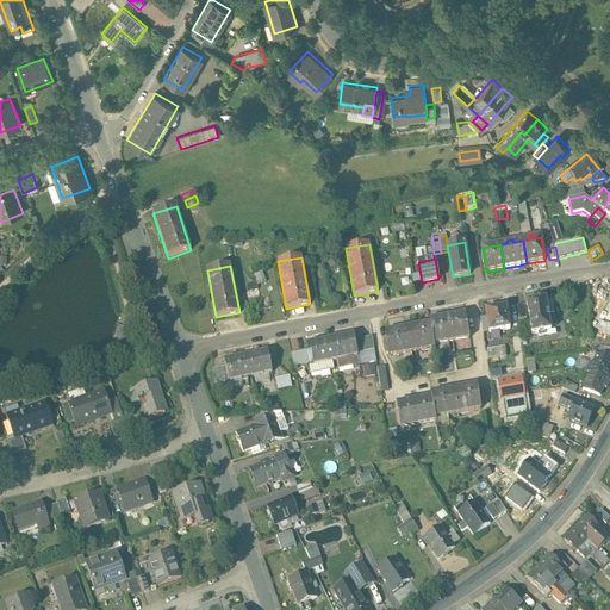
[(546,300),(527,304),(531,334),(539,332),(539,336),(546,335),(545,332),(548,331),(548,332),(549,334),(551,335),(552,335),(553,334),(554,332),(555,331),(555,330),(552,313),(554,313),(552,299),(546,300)]
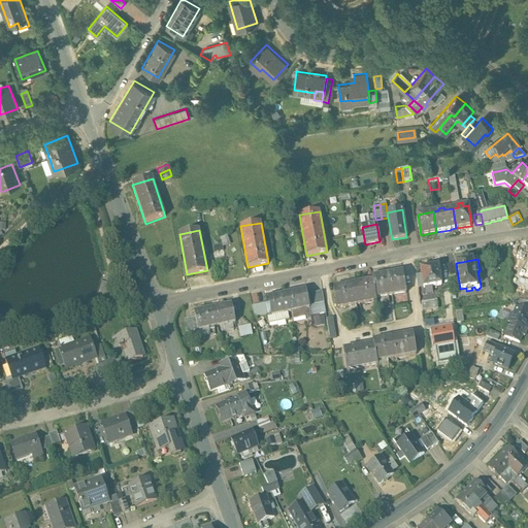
[(455,263),(448,264),(450,276),(457,275),(455,263)]
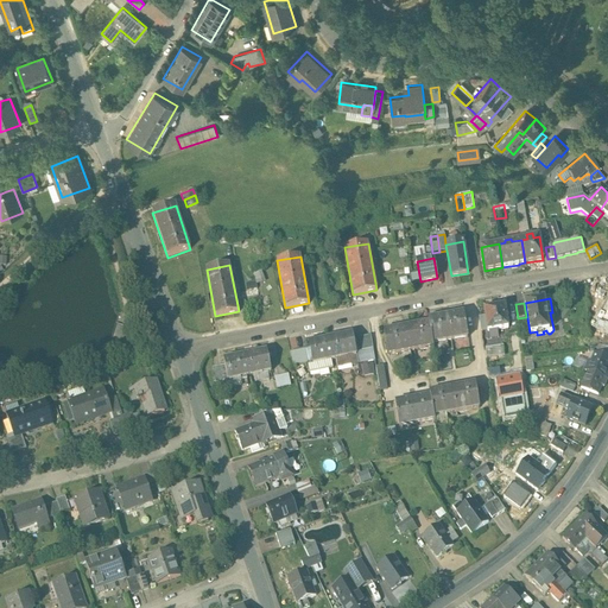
[(505,306),(485,309),(488,330),(508,327),(505,306)]
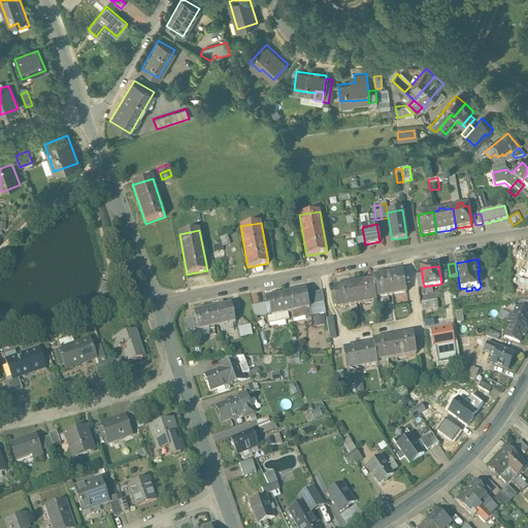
[(403,271),(372,276),(372,279),(375,297),(376,297),(406,292),(403,271)]
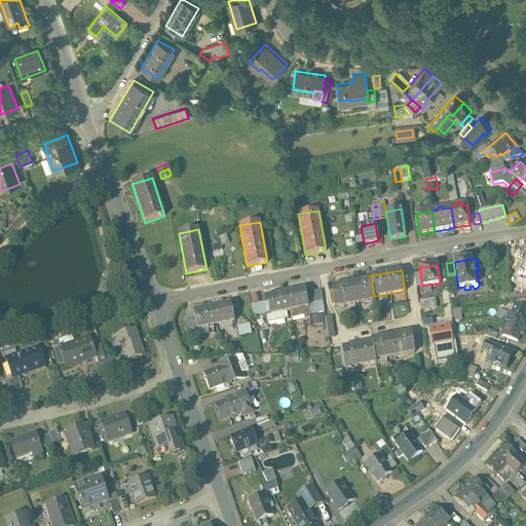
[(371,278),(332,286),(335,306),(375,299),(375,296),(374,296),(371,278)]
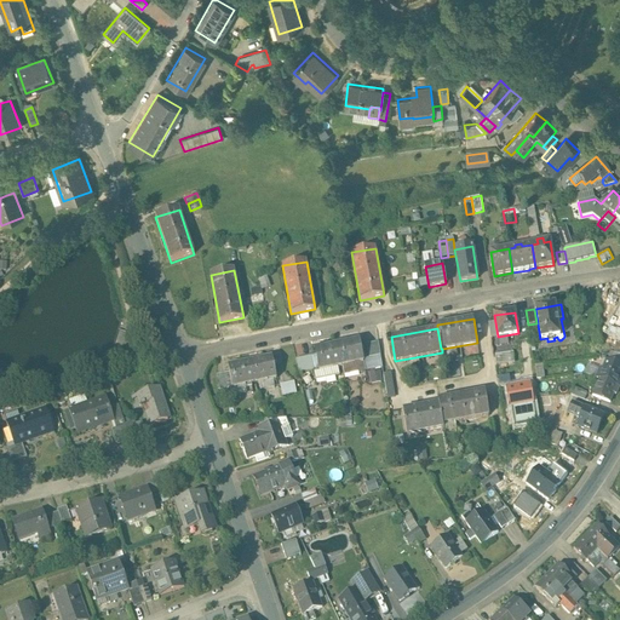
[(360,339),(338,344),(342,365),(344,373),(366,368),(363,360),(360,339)]
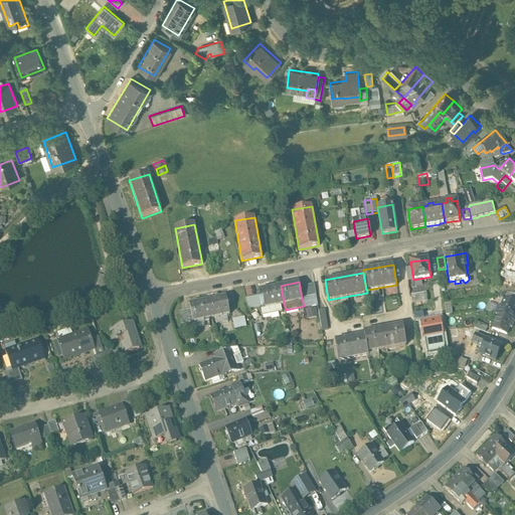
[(314,283),(302,286),(304,297),(316,294),(314,283)]
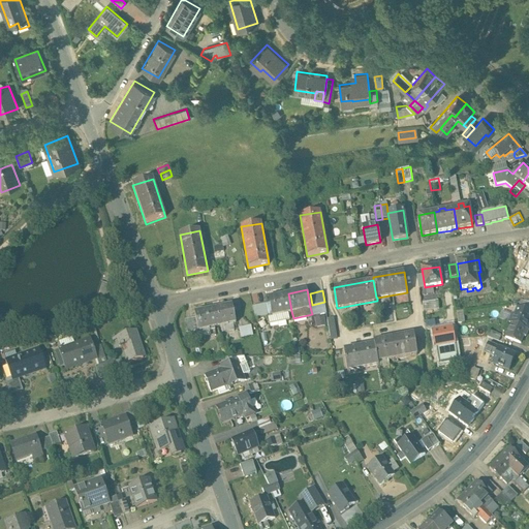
[(288,293),(274,297),(274,294),(269,296),(271,306),(269,306),(270,313),(272,312),(273,314),(291,311),(288,293)]
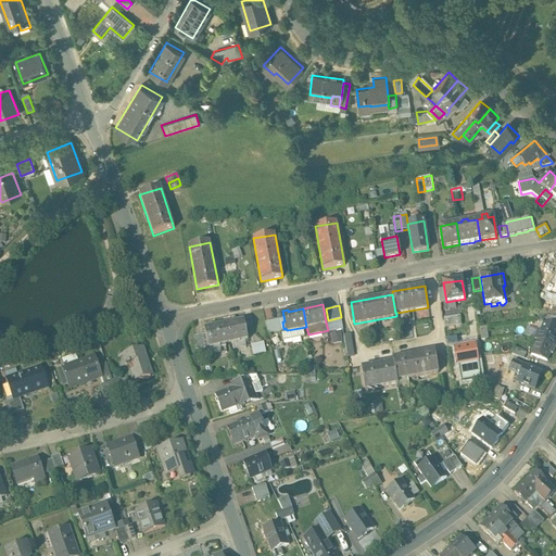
[(444,316),(444,326),(462,324),(460,314),(444,316)]
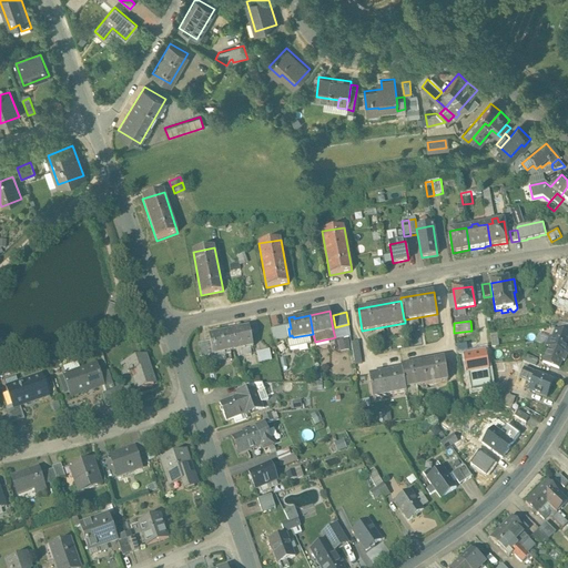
[(271,327),(274,340),(287,337),(285,325),(271,327)]
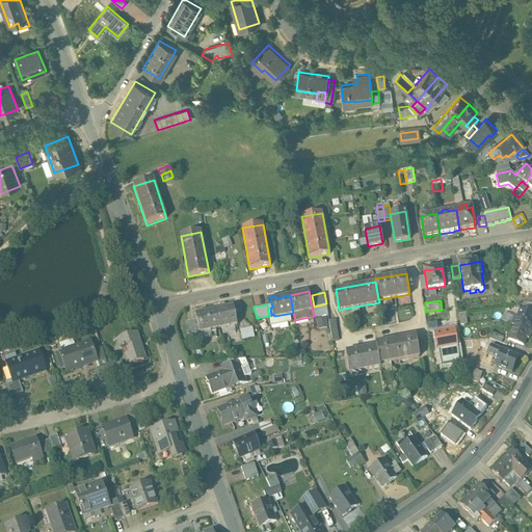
[(234,307),(215,311),(218,327),(237,324),(234,307)]
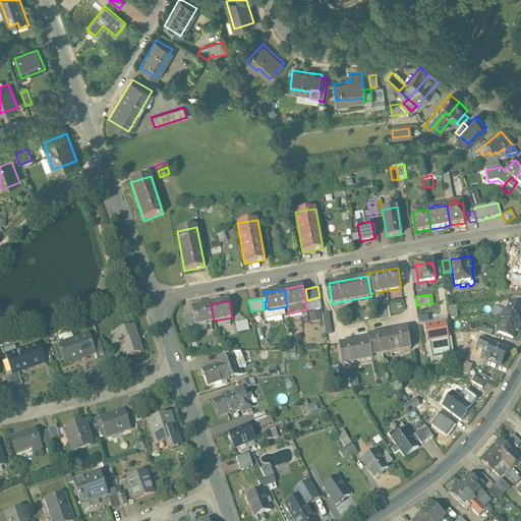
[(520,316),(520,307),(509,303),(507,310),(504,309),(502,317),(503,317),(520,325),(520,322),(520,316),(520,317),(520,316)]
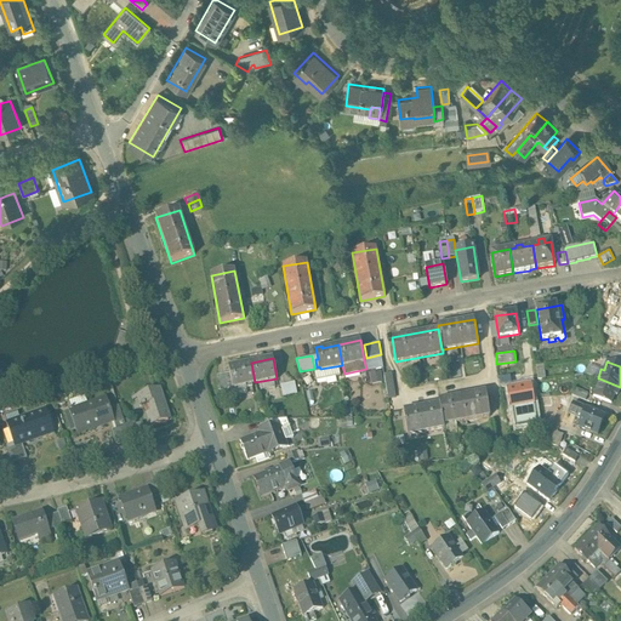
[(251,363),(228,366),(229,371),(233,387),(255,382),(251,363)]
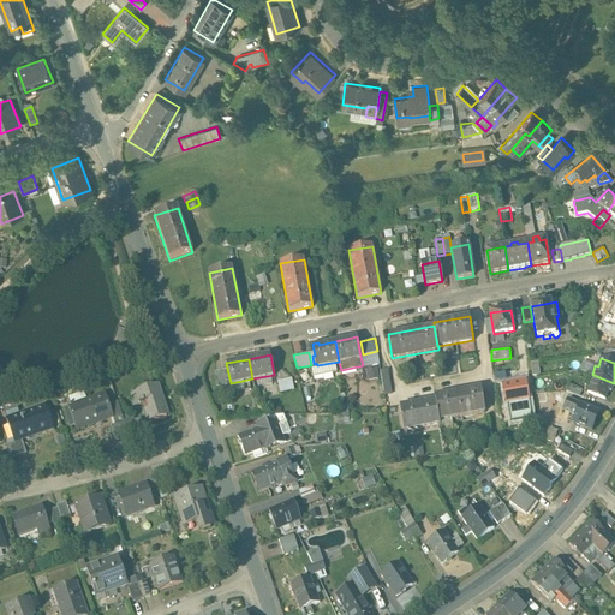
[(376,366),(368,369),(369,378),(377,376),(376,366)]
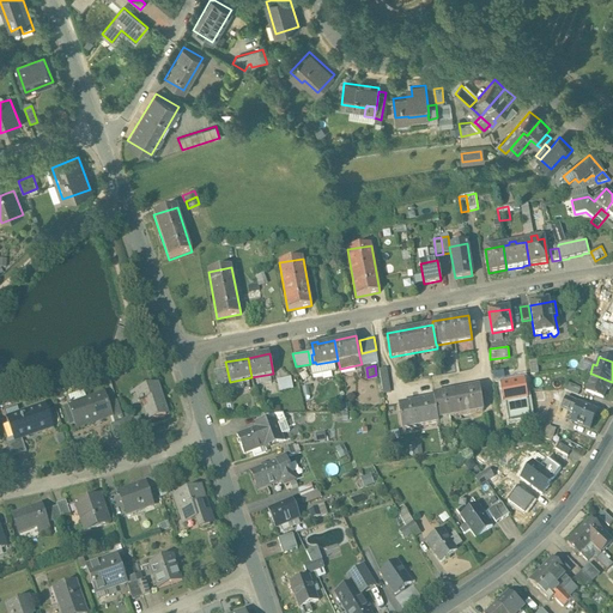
[(226,366),(214,369),(217,384),(230,382),(226,366)]
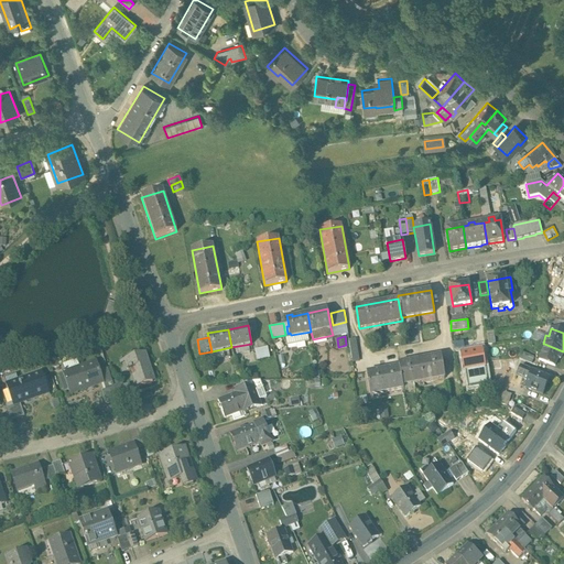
[(355,338),(349,339),(353,360),(359,359),(355,338)]
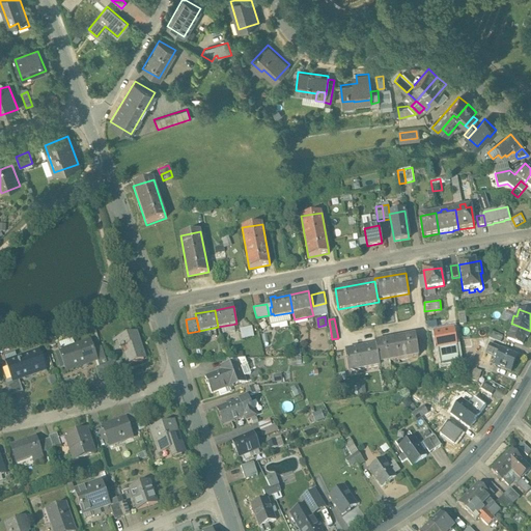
[(530,331),(512,324),(507,338),(523,344),(526,337),(527,337),(530,331)]
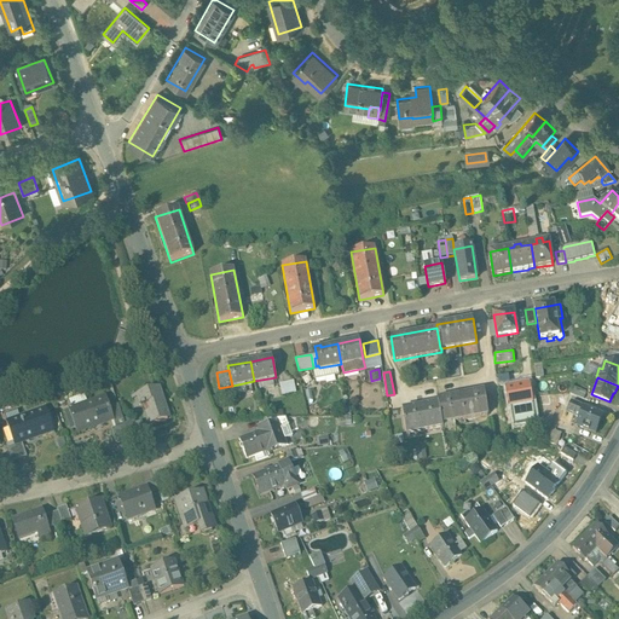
[(298,379),(285,380),(288,394),(301,392),(300,385),(299,386),(298,379)]
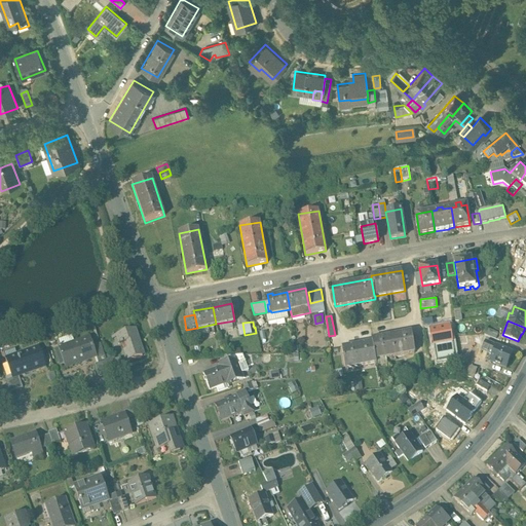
[(135,328),(116,334),(119,342),(119,343),(120,344),(122,344),(127,360),(142,354),(137,339),(138,338),(135,328)]
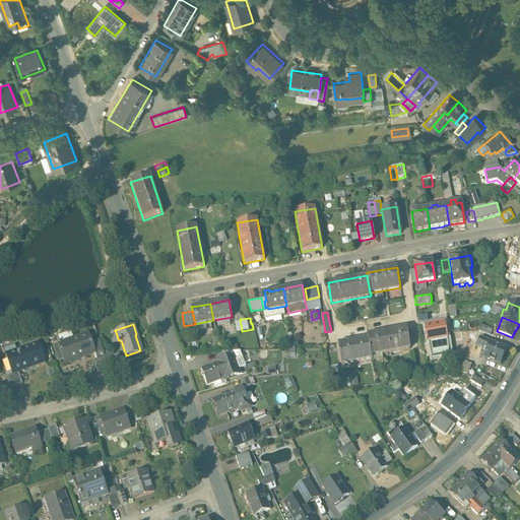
[(493,329),(481,324),(478,330),(490,335),(493,329)]
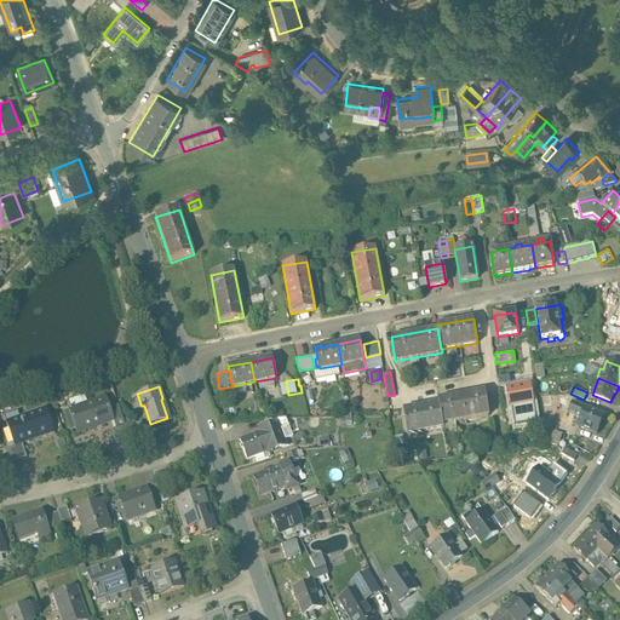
[(484,390),(438,399),(438,402),(442,423),(443,423),(489,414),(484,390)]
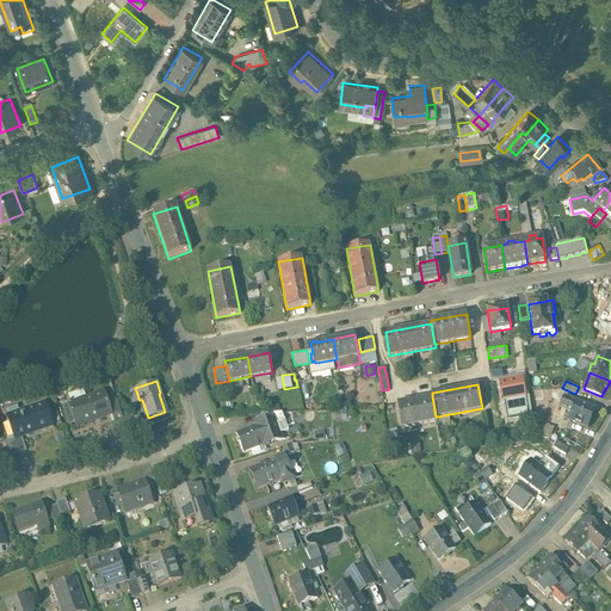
[(104,392),(68,403),(76,426),(112,414),(104,392)]
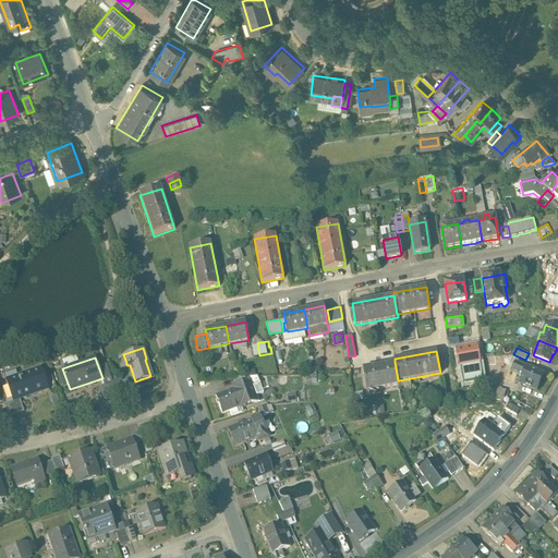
[(395,362),(363,367),(366,389),(399,384),(399,380),(398,380),(395,362)]
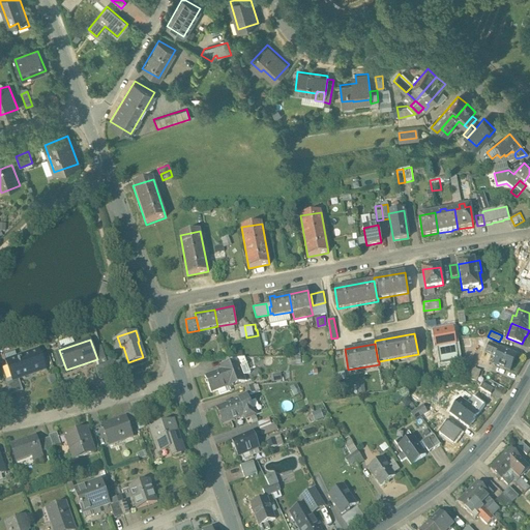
[(518,357),(490,346),(486,354),(497,359),(494,365),(510,373),(518,357)]
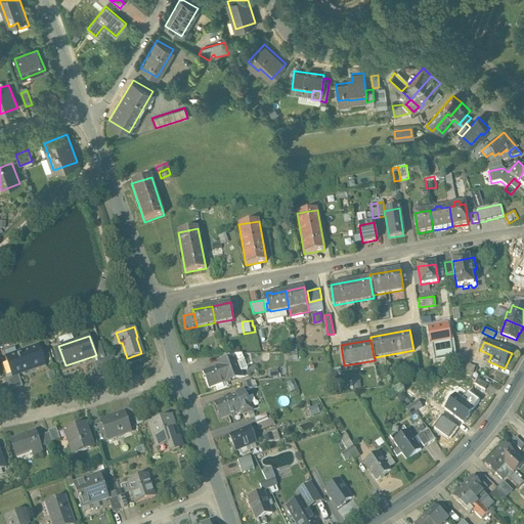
[(39,345),(5,356),(12,376),(18,374),(45,364),(39,345)]
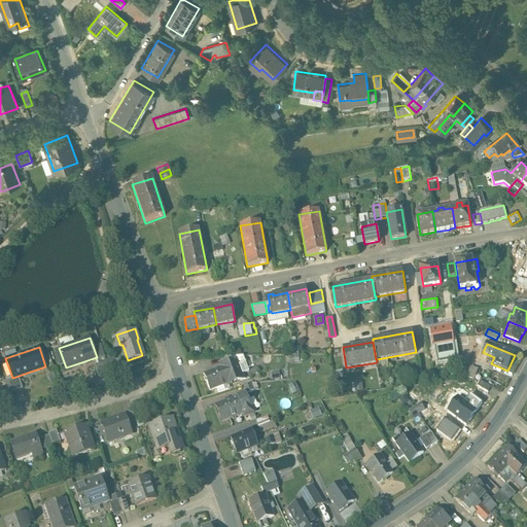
[(243,354),(229,356),(230,362),(237,361),(238,364),(246,361),(243,354)]
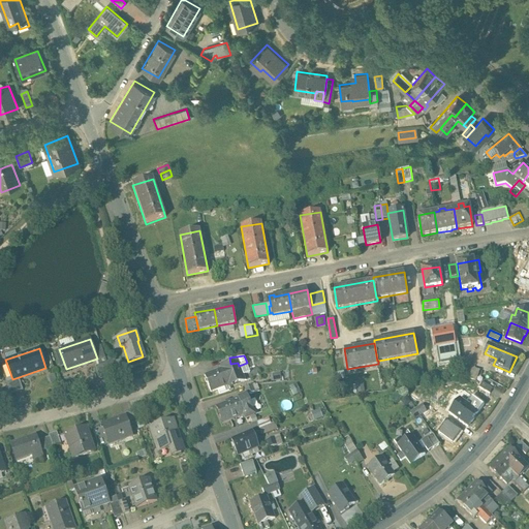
[(465,366),(472,365),(470,355),(464,356),(465,366)]
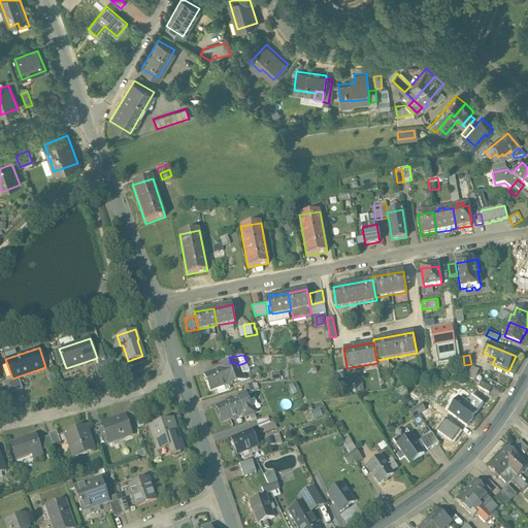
[(113,358),(106,361),(110,372),(118,370),(113,358)]
